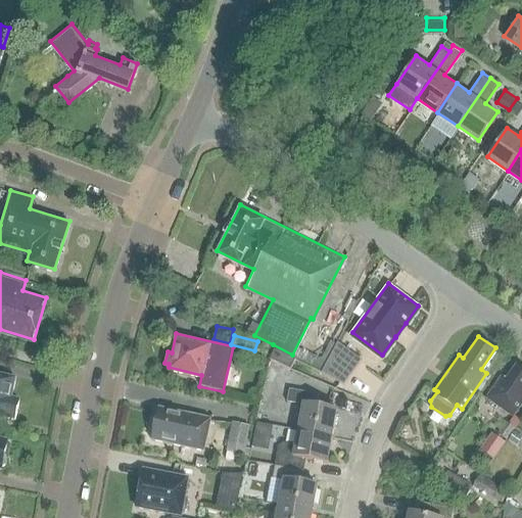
[(344,381),(362,357),(338,339),(322,370),(344,381)]
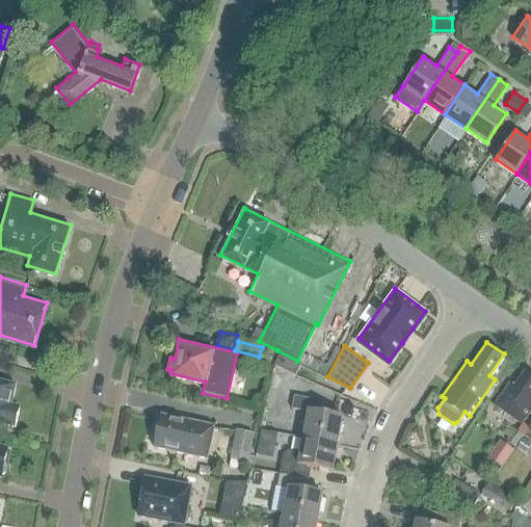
[(299,362),(297,361),(277,350),(272,361),(294,372),(299,362)]
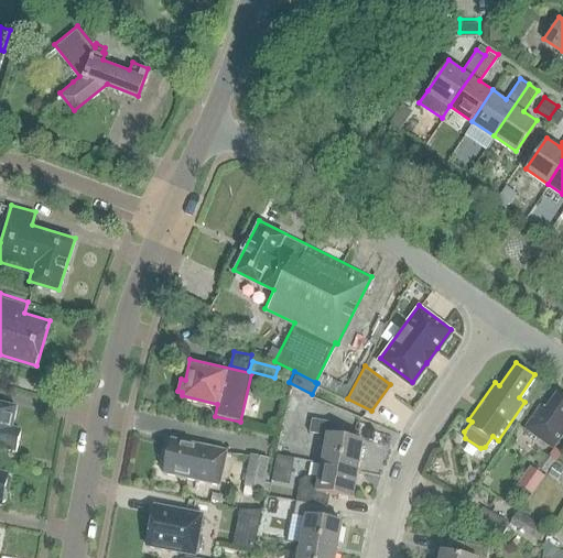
[(562,394),(556,390),(545,405),(539,401),(522,424),(553,445),(562,431),(562,394)]
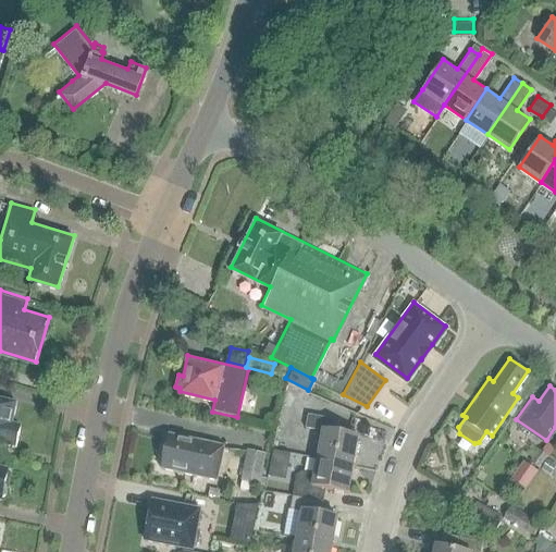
[(0,395),(0,440),(16,444),(21,422),(12,420),(16,400),(0,395)]
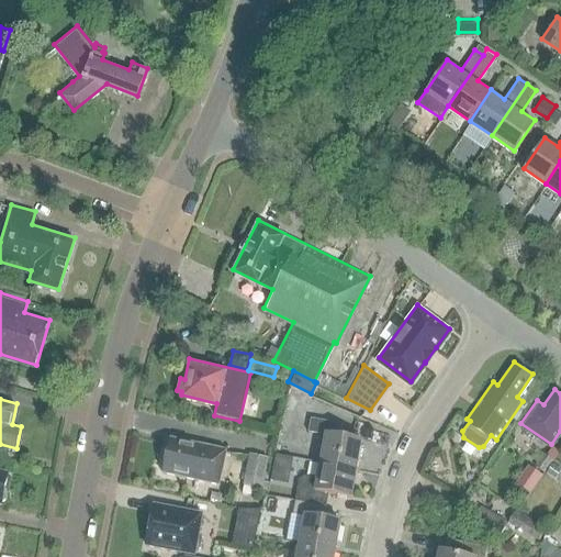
[(325,431),(320,459),(357,467),(362,437),(338,433),(341,420),(311,413),(307,427),(325,431)]
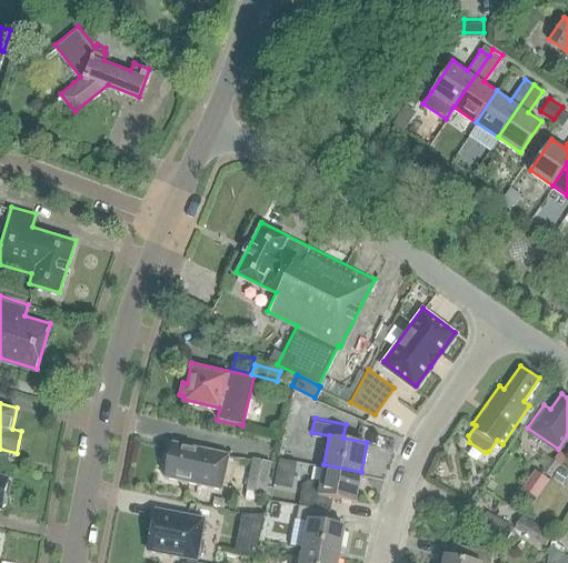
[(222,486),(230,452),(172,440),(165,474),(222,486)]
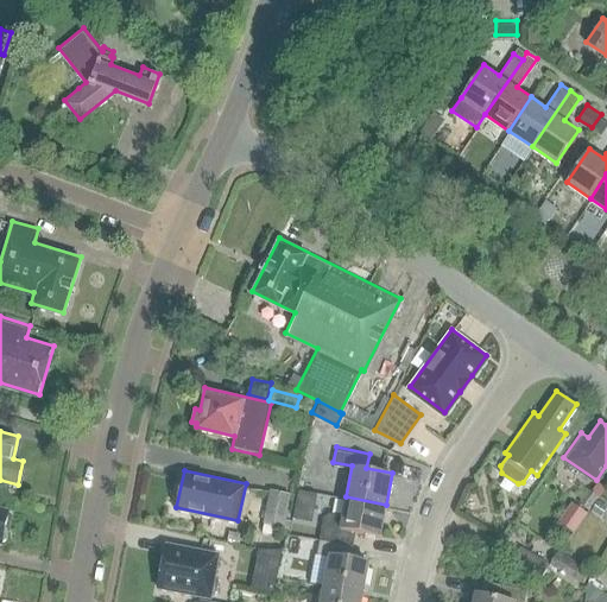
[(291,489),(269,486),(263,519),(288,524),(289,515),(286,515),(291,489)]
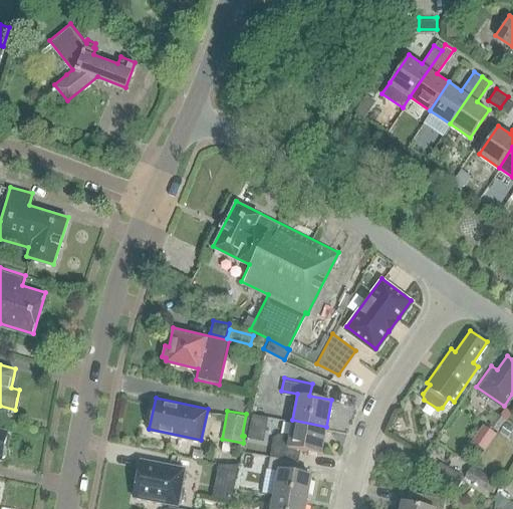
[(321,452),(326,427),(292,420),(289,433),(279,431),(273,434),(269,454),(297,459),(299,447),(321,452)]
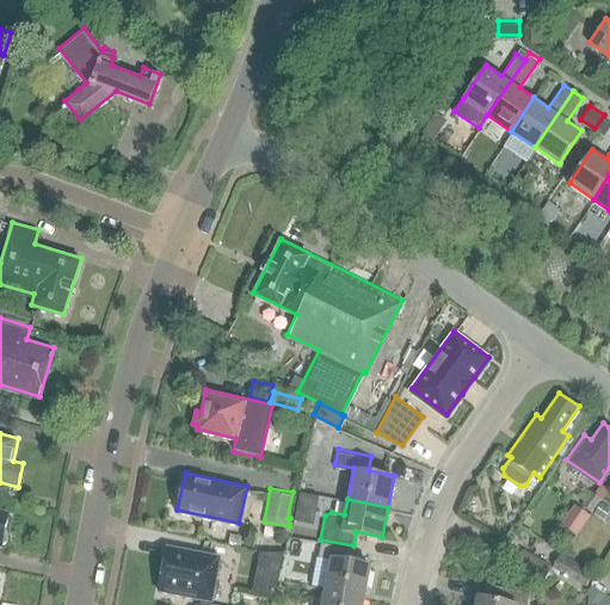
[(575,531),(590,512),(574,501),(560,520),(575,531)]
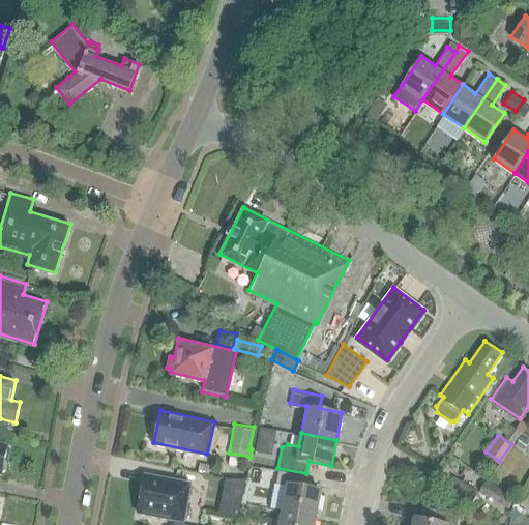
[(208,467),(209,462),(200,461),(198,470),(209,472),(210,467),(208,467)]
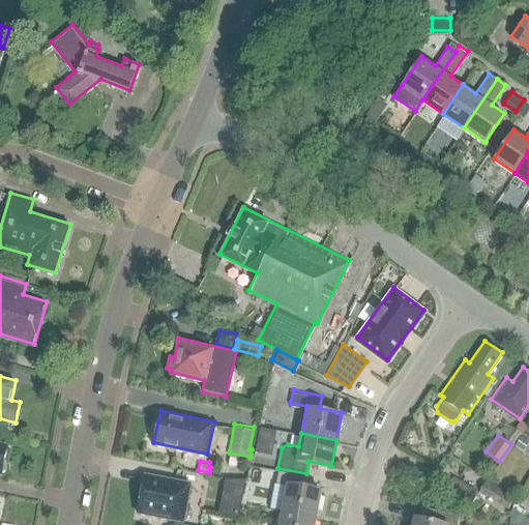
[(286,483),(281,508),(317,515),(322,489),(304,486),(306,473),(277,468),(275,480),(286,483)]
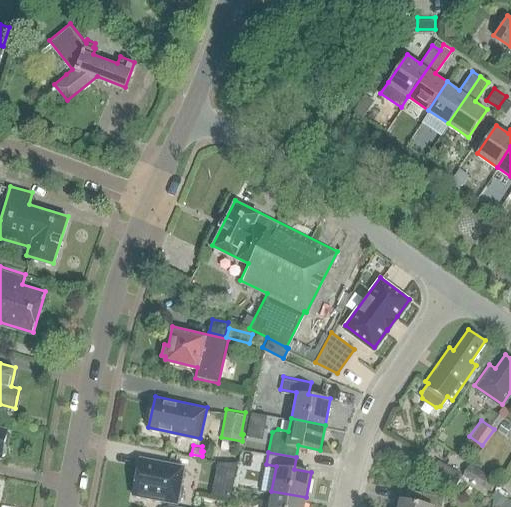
[(177,502),(184,465),(141,456),(134,493),(177,502)]
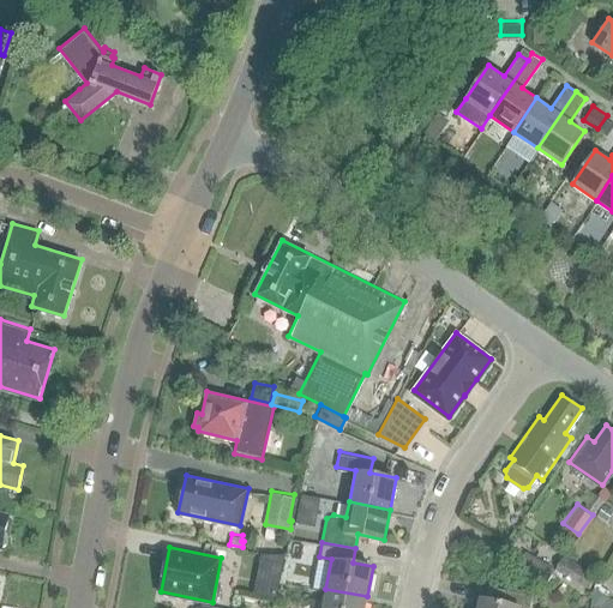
[(265,548),(263,589),(287,591),(290,551),(265,548)]
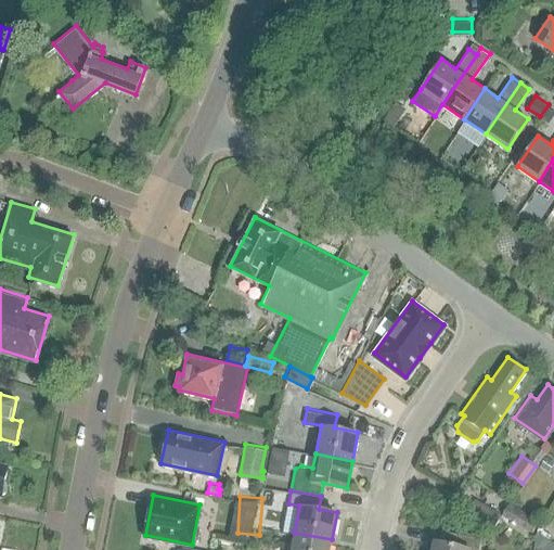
[(476,496),(466,511),(492,527),(502,512),(476,496)]
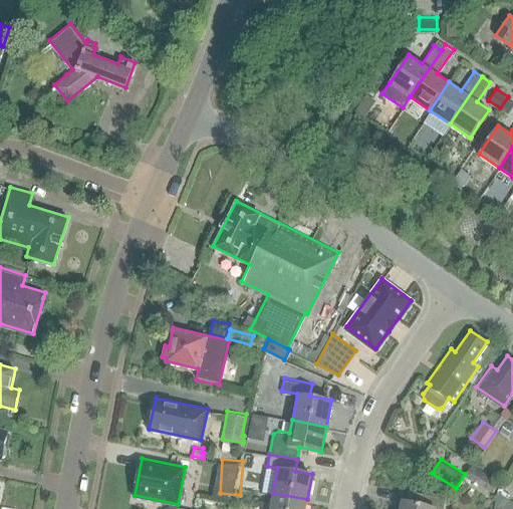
[(465,473),(492,490),(498,480),(471,463),(465,473)]
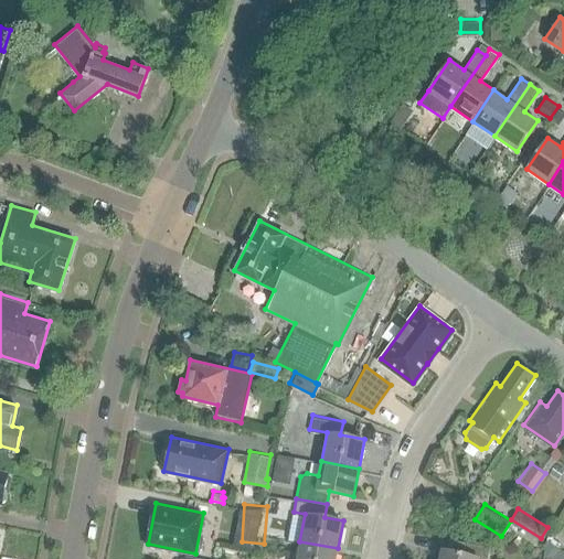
[(442,549),(439,558),(478,558),(479,558),(483,558),(486,558),(490,546),(449,537),(446,549),(442,549)]
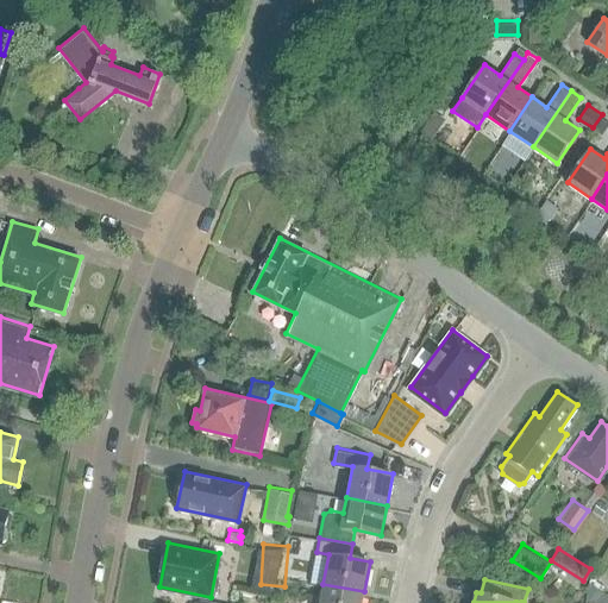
[(607,590),(589,579),(584,602),(607,602),(607,590)]
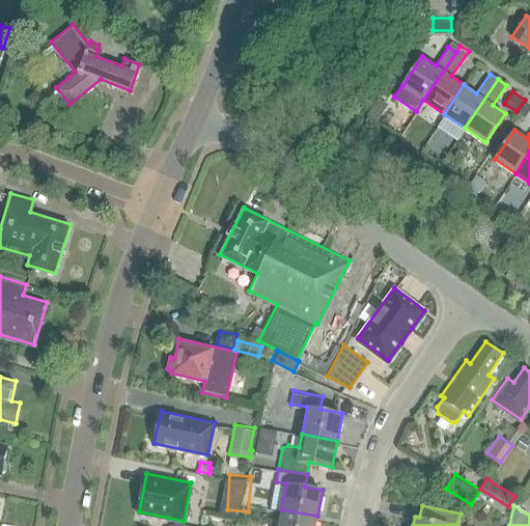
[(315,525),(317,516),(281,509),(278,525),(315,525)]
